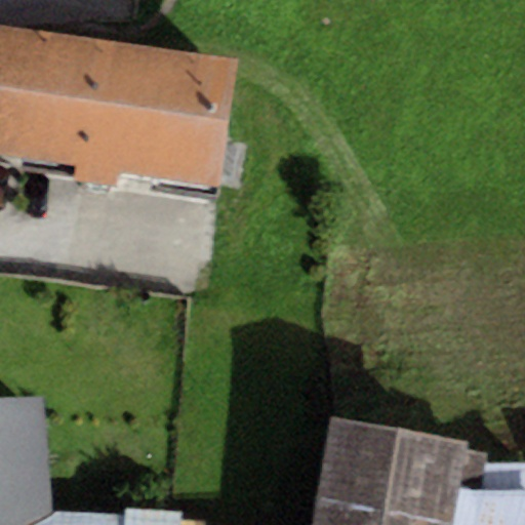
[(0,27),(0,158),(218,190),(237,61),(0,27)]
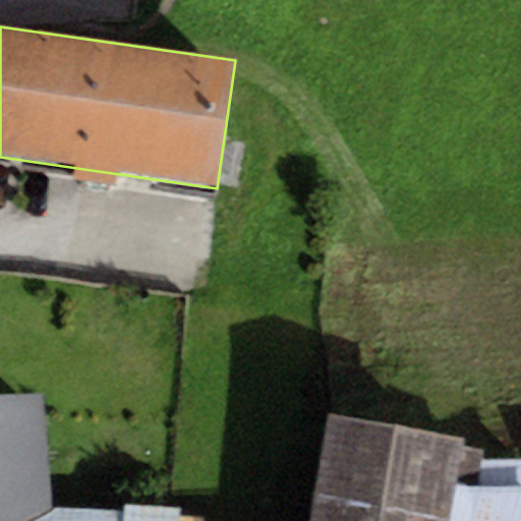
[(45,395),(0,395),(0,520),(30,520),(53,511),(56,509),(45,395)]
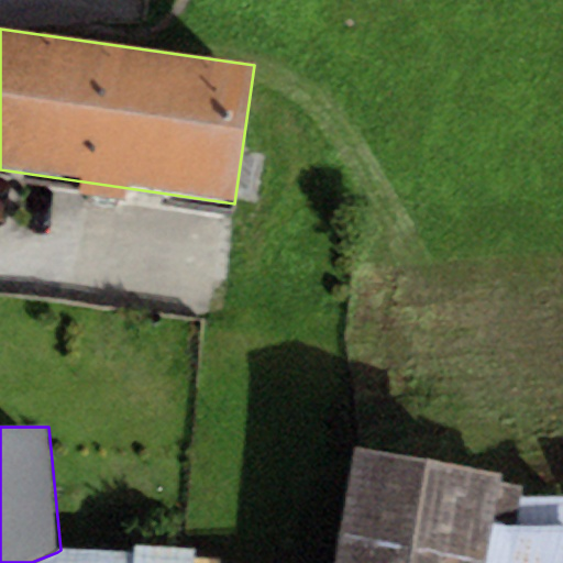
[(503,474),(356,449),(335,562),(486,562),(500,484),(503,474)]
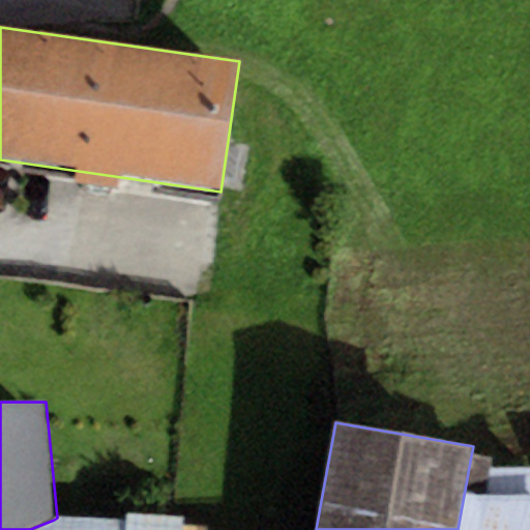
[(471,455),(458,529),(529,529),(529,467),(492,470),(492,458),(471,455)]
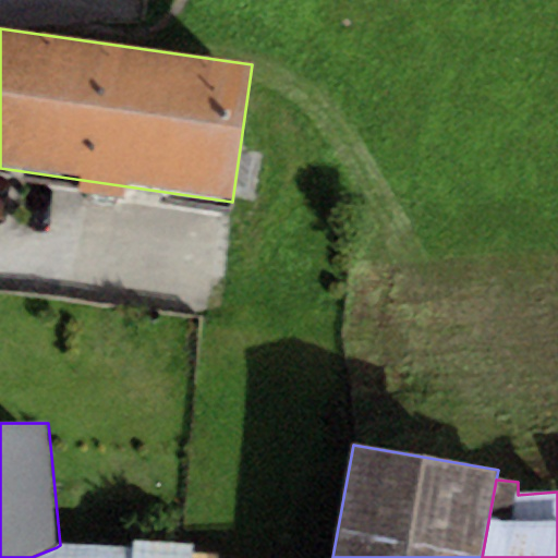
[(136,553),(60,545),(57,547),(32,557),(193,557),(194,543),(134,540),(136,553)]
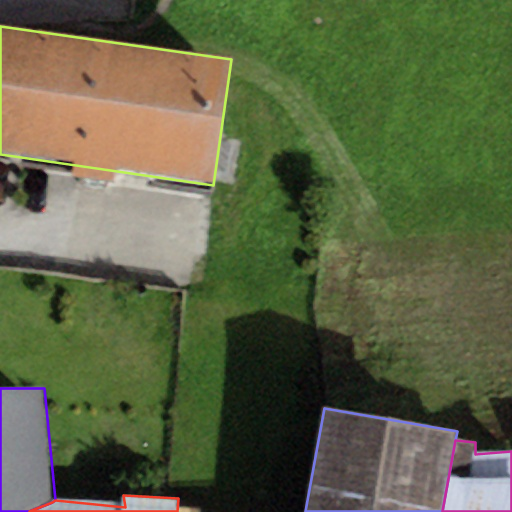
All buildings are outlined.
